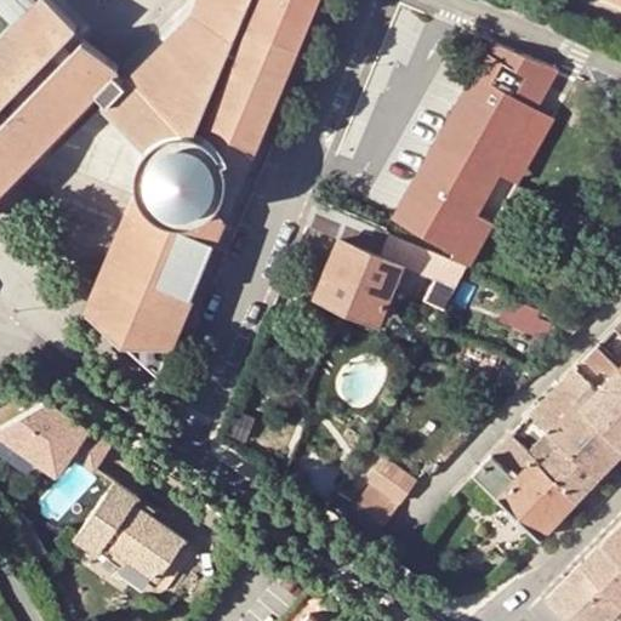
[(195,0),(191,11),(126,74),(118,64),(121,58),(87,30),(78,40),(67,29),(79,17),(62,0),(35,0),(20,16),(0,34),(0,181),(38,143),(97,85),(107,95),(103,100),(148,143),(147,148),(143,157),(141,169),(141,174),(143,186),(125,223),(90,308),(152,363),(217,212),(228,212),(243,178),(218,159),(231,126),(262,130),(314,0),(195,0)]
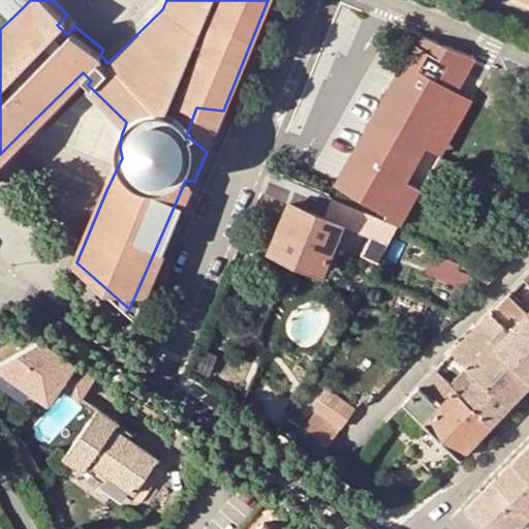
[(30,0),(29,0),(3,0),(17,13),(30,0)]
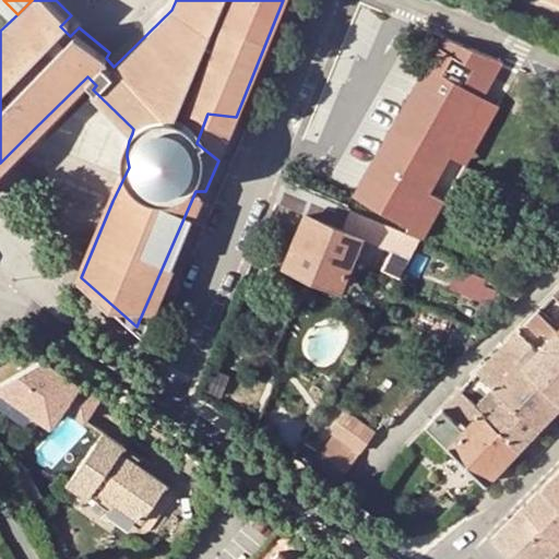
[(441,32),(353,194),(407,224),(404,230),(420,239),(426,241),(442,211),(439,210),(444,200),(432,193),(453,156),(468,165),(498,109),(482,99),(501,63),(441,32)]
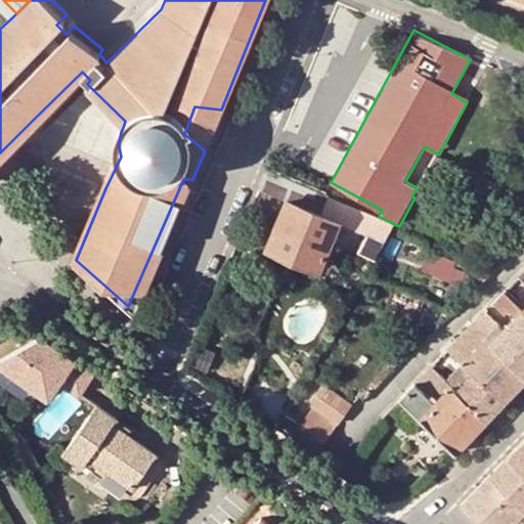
[(267,169),(259,187),(288,201),(269,247),(319,269),(339,222),(365,233),(358,251),(374,260),(391,229),(394,224),(379,216),(324,193),(267,169)]
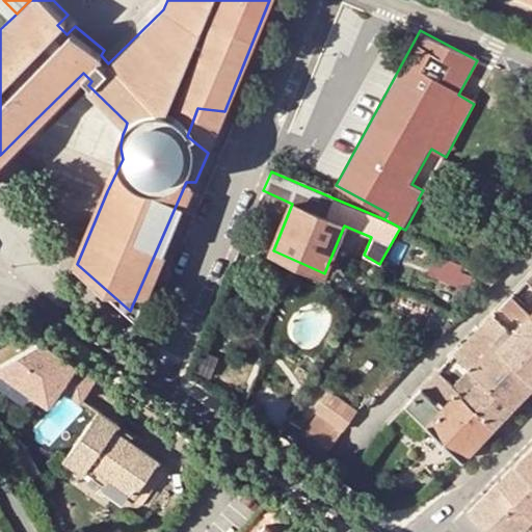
[(186,205),(195,182),(186,182),(130,311),(140,319),(186,205)]
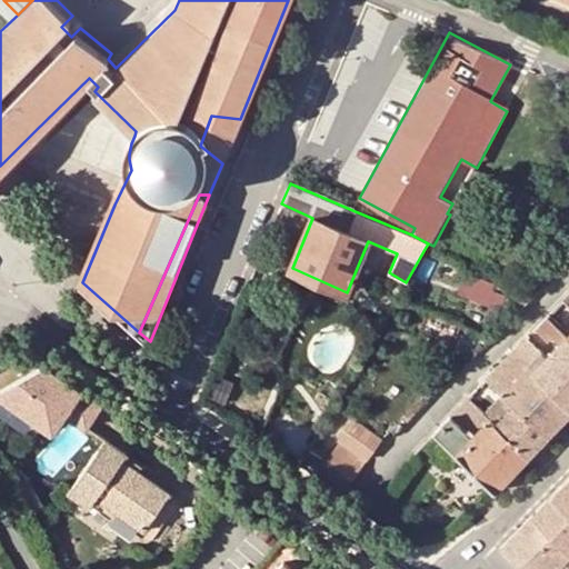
[(547,315),(559,326),(568,316),(568,292),(547,315)]
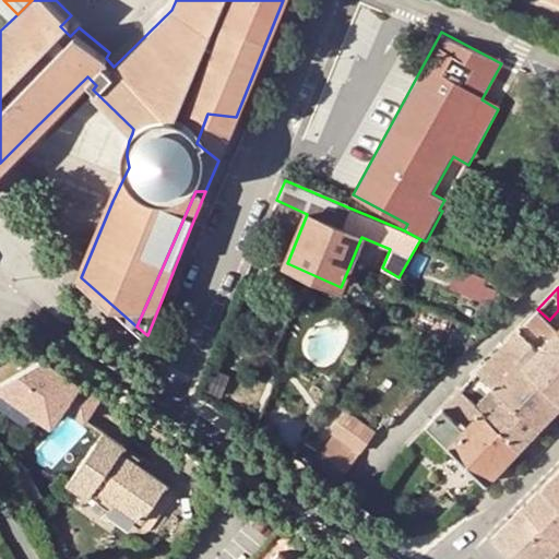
[(558,329),(554,323),(549,320),(537,309),(527,320),(538,332),(542,329),(549,336),(537,349),(518,331),(503,345),(558,399),(558,329)]
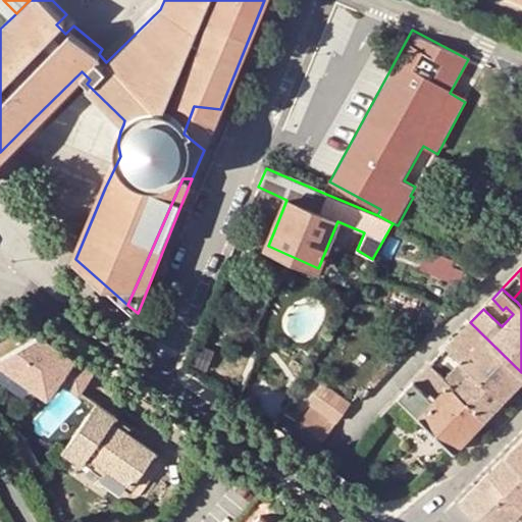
[(447,347),(472,371),(502,400),(521,378),(521,372),(470,322),(447,347)]
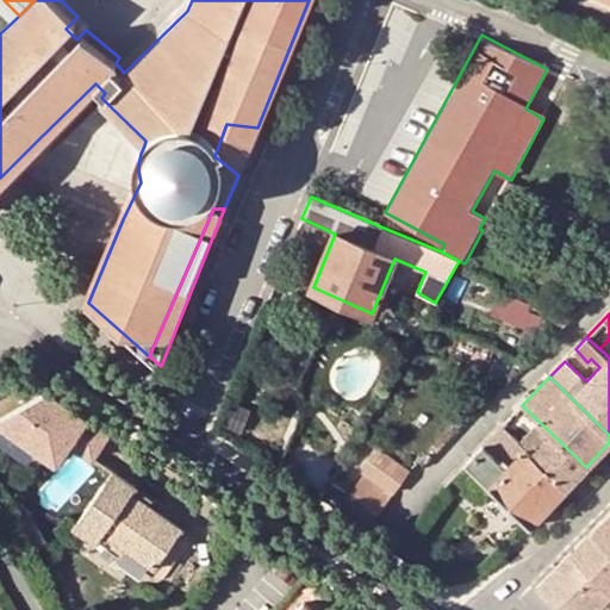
[(50,391),(0,418),(0,421),(56,461),(70,440),(93,455),(107,433),(50,391)]
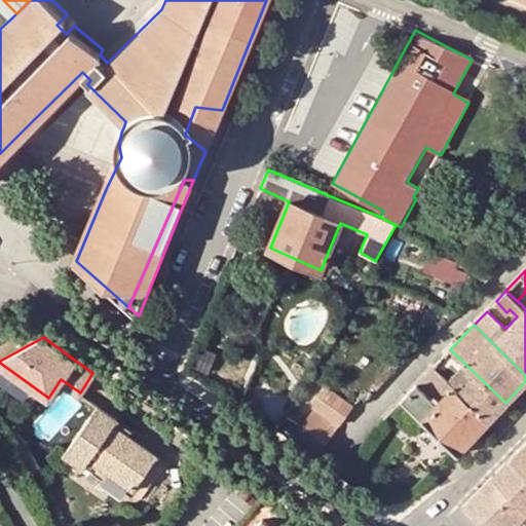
[(417,383),(402,400),(455,455),(488,421),(458,391),(434,366),(425,375),(436,385),(444,393),(436,402),(427,395),(417,383)]
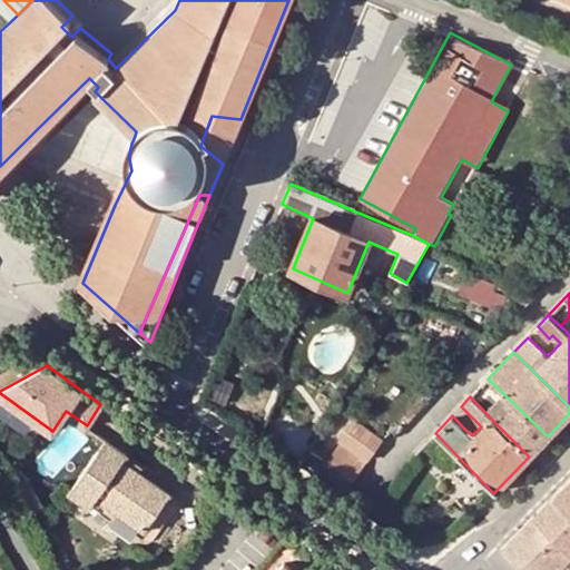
[(516,405),(497,424),(529,457),(548,436),(516,405)]
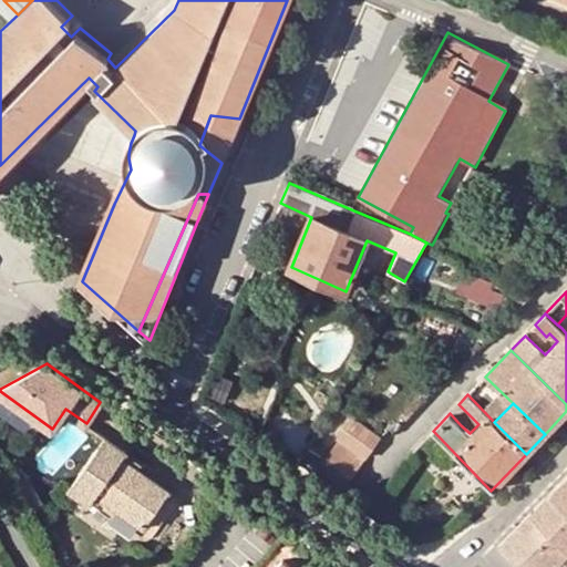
[(339,440),(315,476),(339,493),(381,435),(350,414),(336,437),(339,440)]
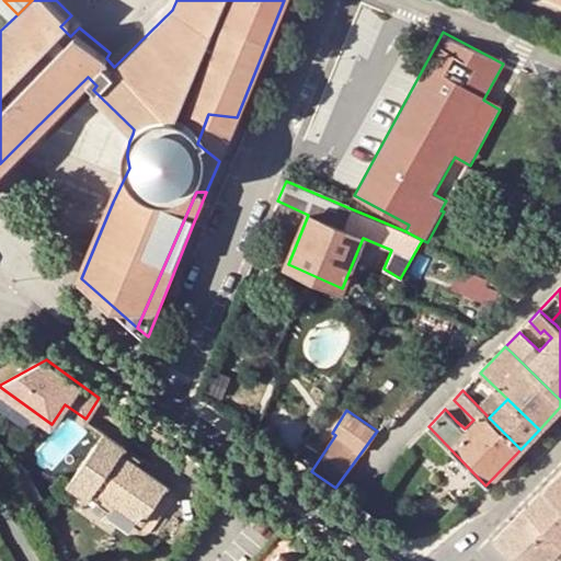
[(465,411),(456,421),(465,428),(473,420),(465,411)]
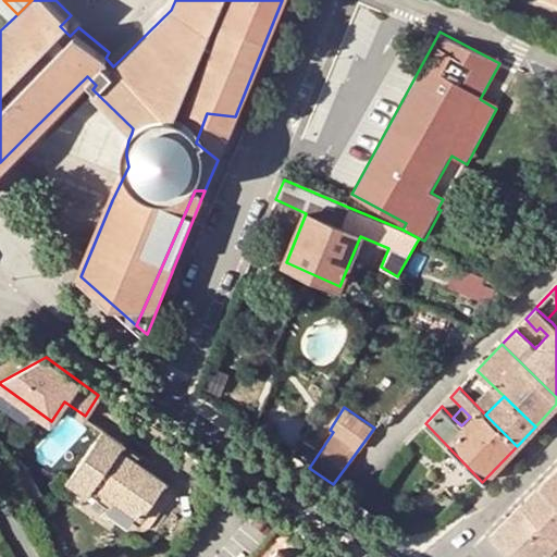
[(73,415),(40,440),(54,457),(86,432),(73,415)]
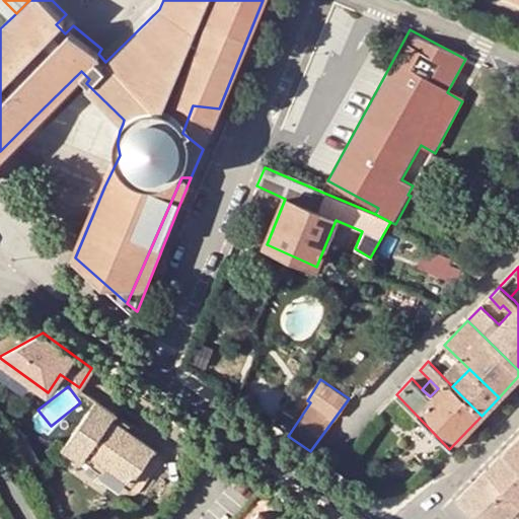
[(95,399),(62,447),(82,463),(89,453),(133,484),(156,449),(114,420),(117,414),(95,399)]
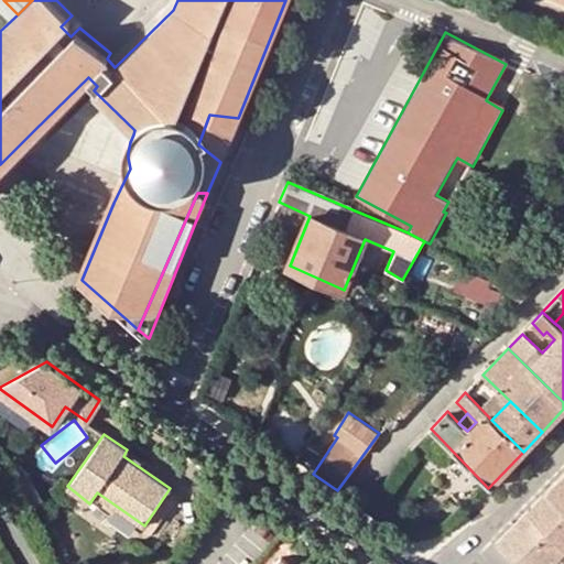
[(563,472),(548,488),(563,505),(563,472)]
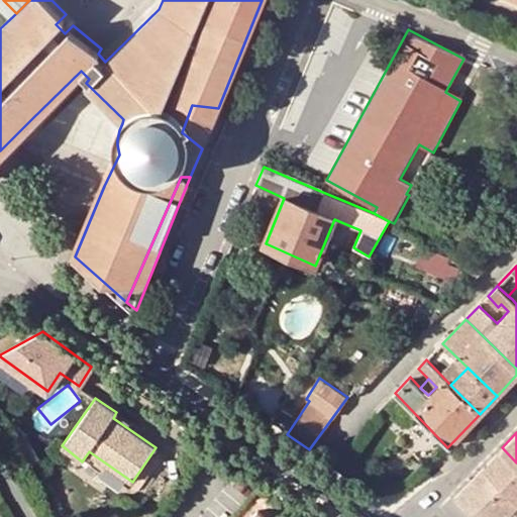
[(483,468),(516,500),(516,462),(502,447),(483,468)]
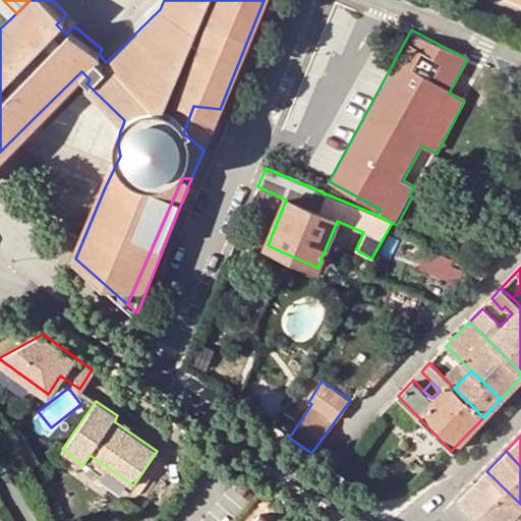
[(520,520),(520,504),(486,471),(458,499),(479,520),(520,520)]
